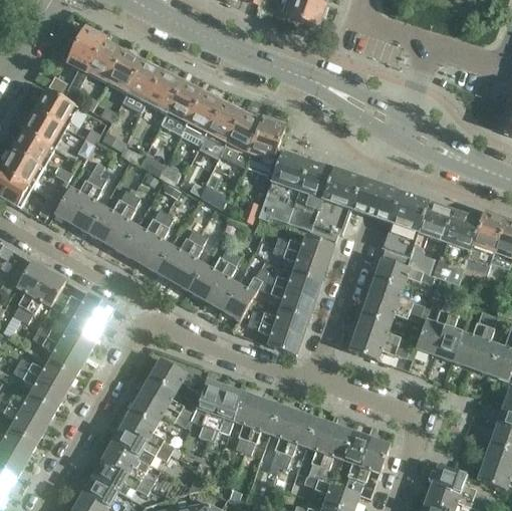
[(281,14),(283,15),(317,27),(321,16),(323,17),(325,7),(324,6),(325,4),(314,0),(285,0),(284,4),(281,14)]
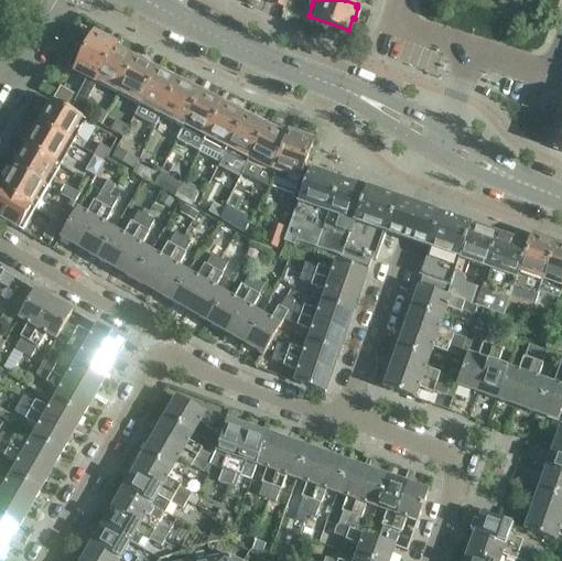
[(77,73),(77,74),(95,83),(96,82),(116,43),(115,42),(114,41),(92,30),(90,33),(87,31),(82,43),(85,44),(72,69),(77,73)]
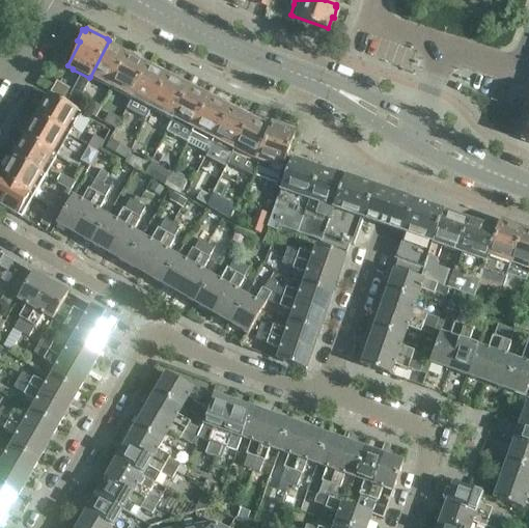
[(109,40),(90,77),(110,87),(127,53),(117,49),(116,44),(109,40)]
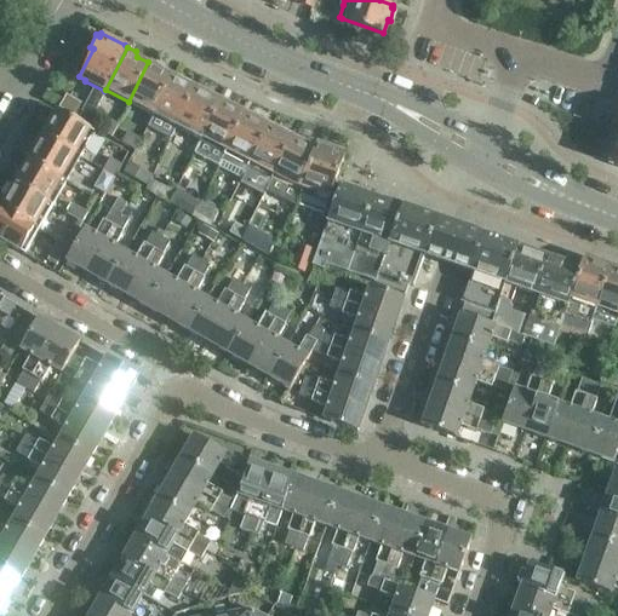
[(148,62),(129,102),(152,113),(171,74),(160,69),(162,67),(149,59),(148,62)]
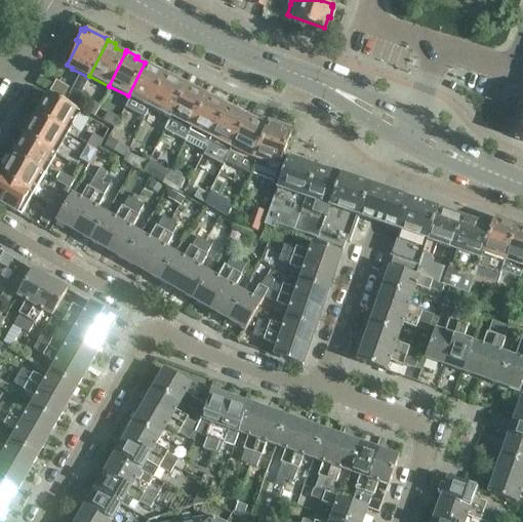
[(146,64),(145,63),(128,95),(123,107),(143,117),(148,106),(165,73),(157,69),(158,67),(147,61),(146,64)]
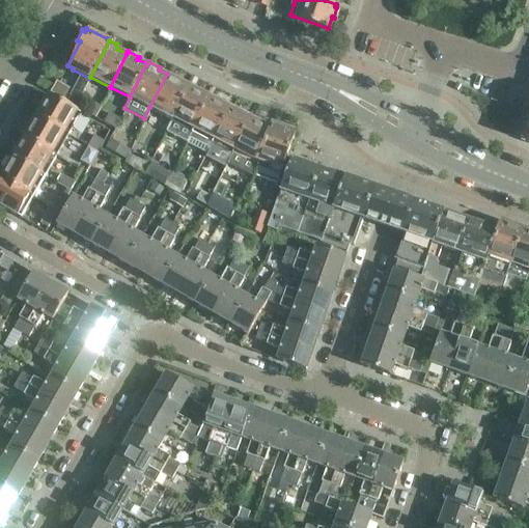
[(167,74),(149,107),(170,117),(171,116),(171,117),(188,84),(178,80),(179,78),(169,73),(168,74),(167,74)]
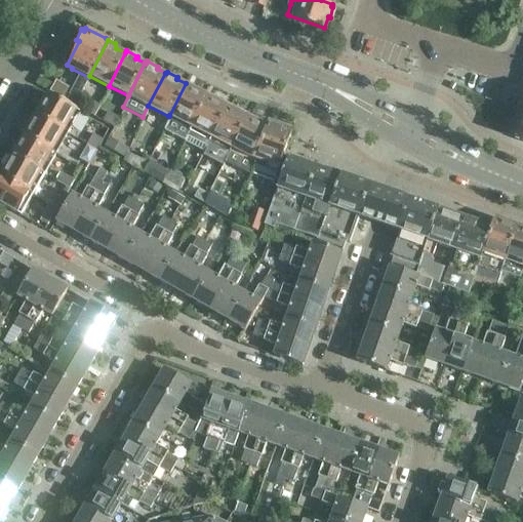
[(54,78),(48,88),(74,104),(79,92),(54,78)]
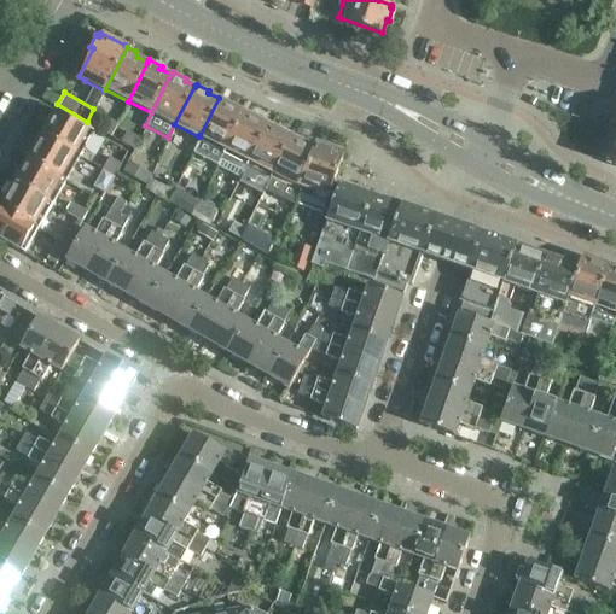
[(199,135),(198,136),(197,139),(222,152),(244,111),(232,105),(233,103),(222,97),(221,99),(219,98),(199,136),(199,135)]
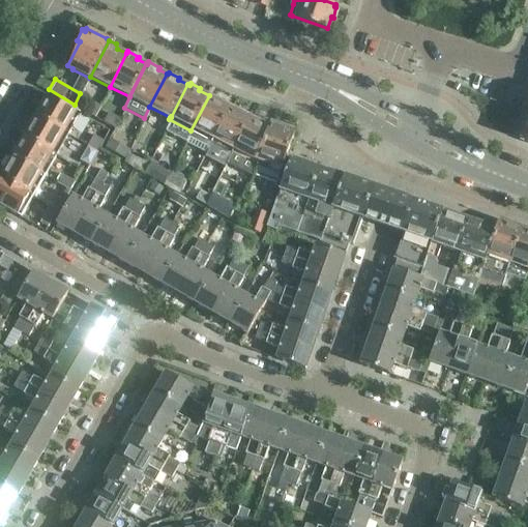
[(39,106),(34,114),(66,133),(79,112),(77,110),(57,97),(56,98),(47,93),(45,96),(42,95),(37,105),(39,106)]
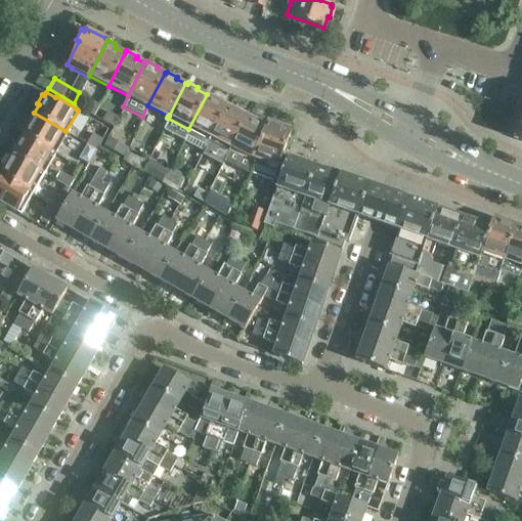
[(226,104),(216,99),(217,97),(208,92),(207,94),(188,129),(182,140),(203,150),(209,139),(226,104)]
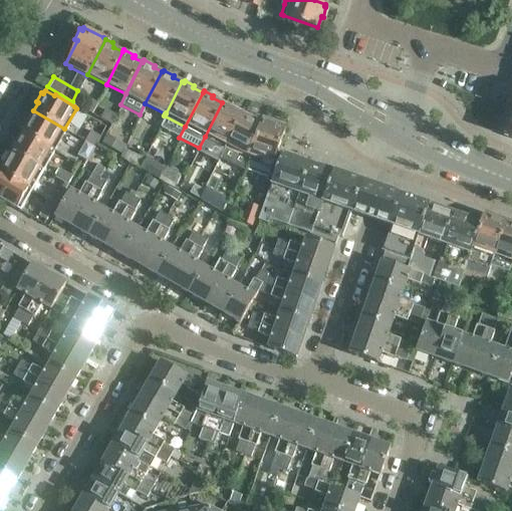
[(92,111),(95,107),(97,102),(85,95),(79,104),(92,111)]
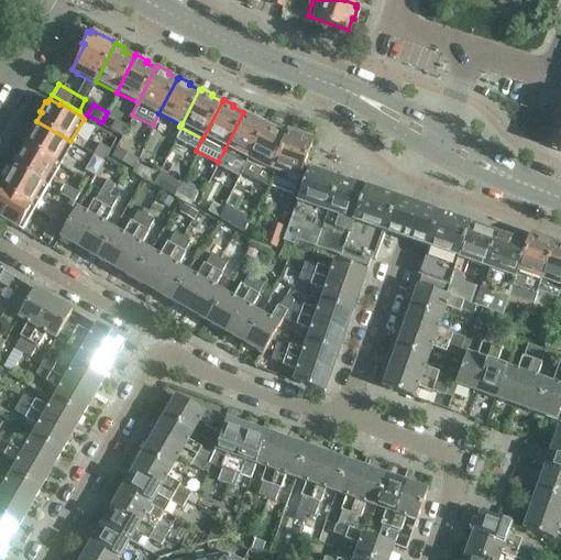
[(265,123),(254,118),(256,116),(245,110),(244,112),(243,112),(224,150),(237,156),(230,169),(239,174),(244,161),(245,161),(265,123)]
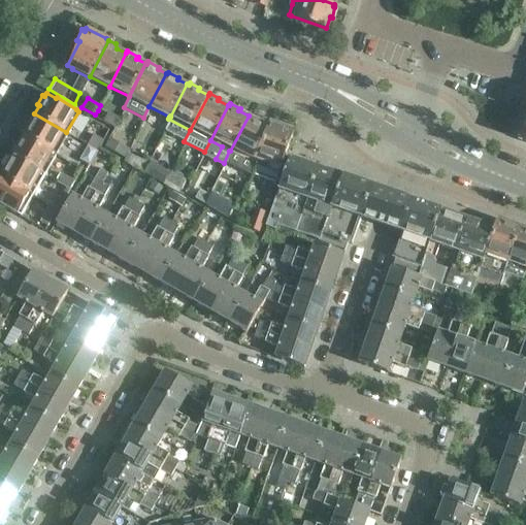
[(98,110),(95,115),(113,126),(117,121),(103,113),(106,108),(101,106),(99,110),(98,110)]
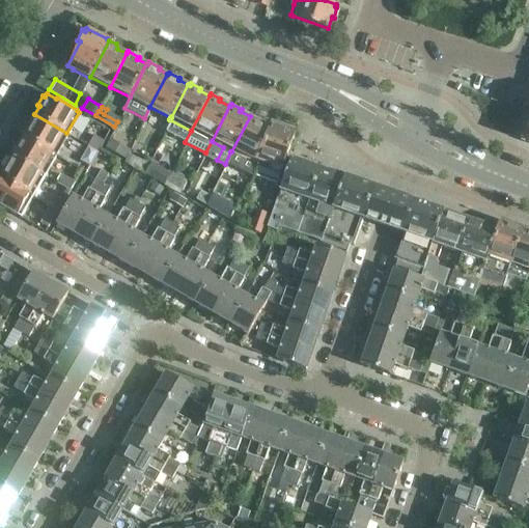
[(28,127),(23,135),(55,154),(66,133),(34,114),(33,116),(31,115),(26,124),(28,127)]
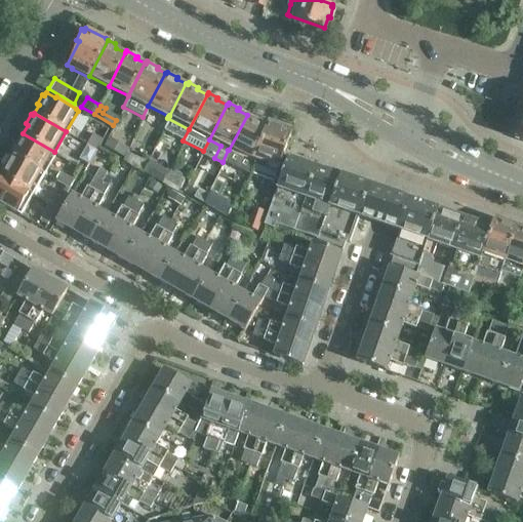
[(266,124),(256,120),(258,118),(248,113),(247,115),(229,150),(250,162),(252,162),(268,120),(267,120),(266,124)]
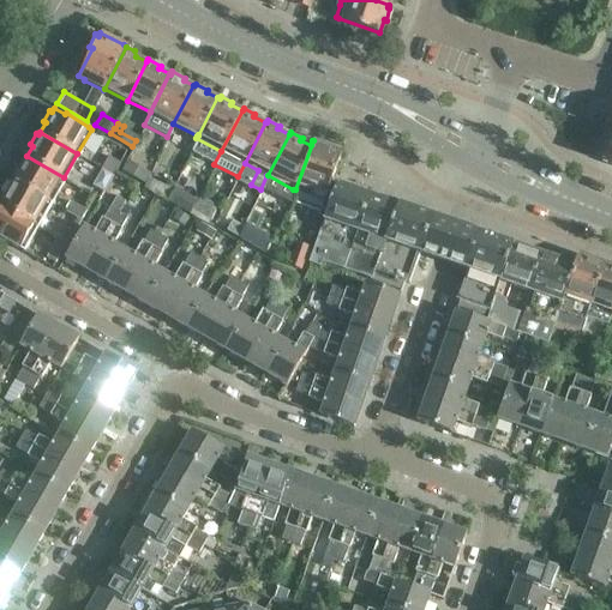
[(323,198),(340,150),(313,140),(295,189),(292,200),(318,211),(323,198)]
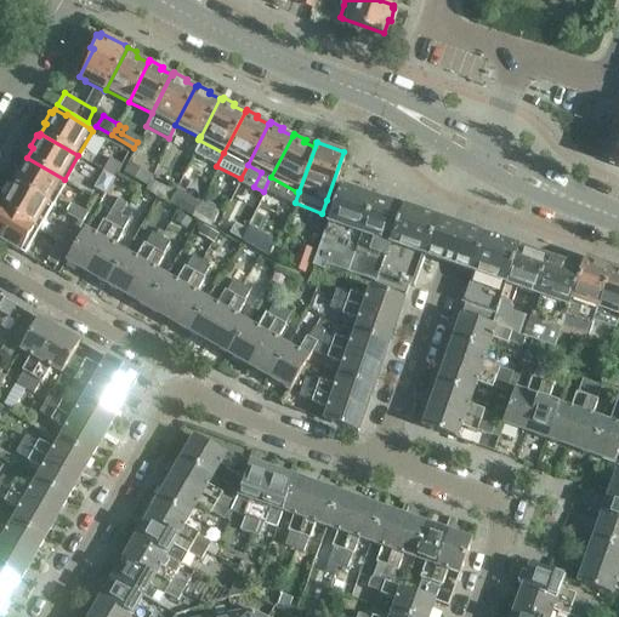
[(20,171),(13,182),(50,204),(64,180),(27,158),(26,160),(23,159),(17,170),(20,171)]
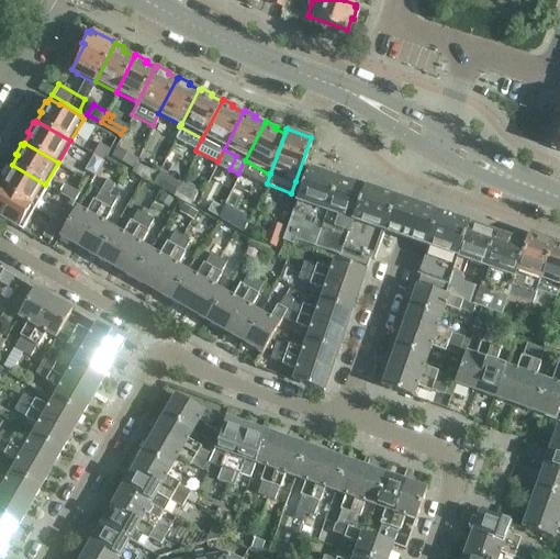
[(92,154),(102,159),(108,148),(99,143),(92,154)]
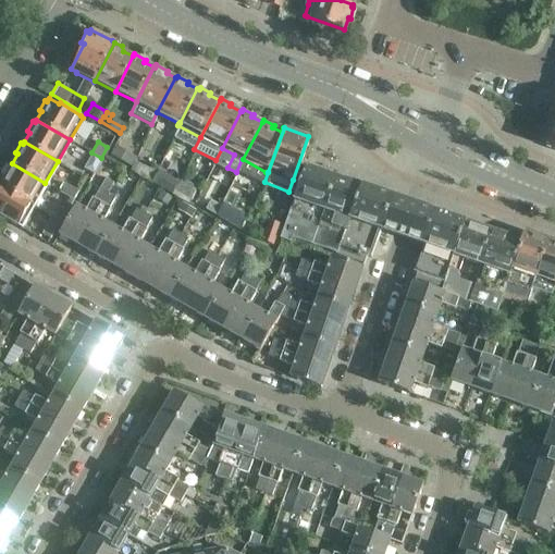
[(110,151),(131,163),(135,155),(115,143),(110,151)]
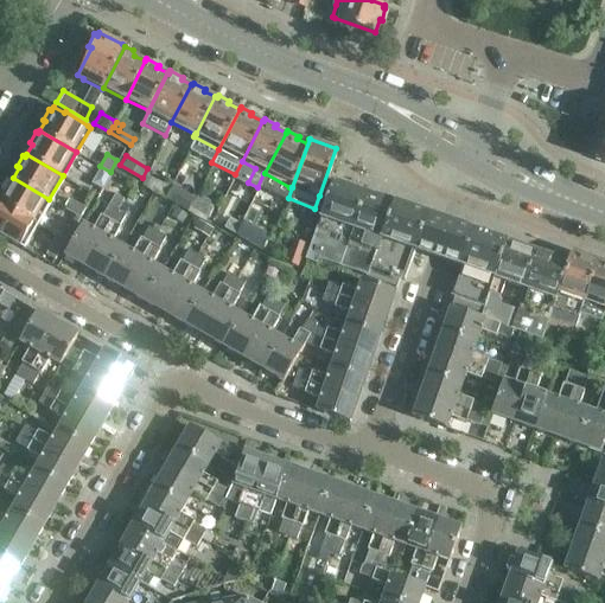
[(101,187),(110,172),(100,166),(90,181),(101,187)]
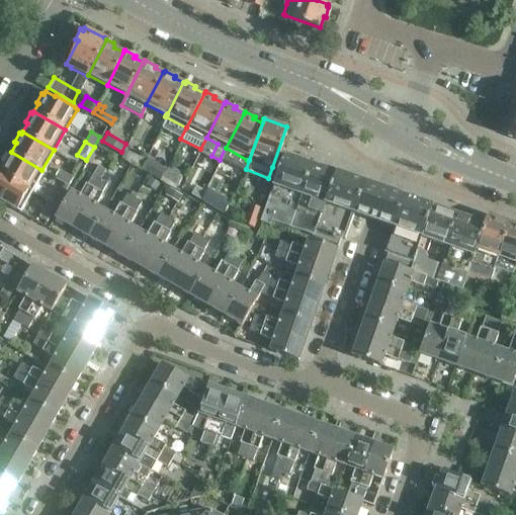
[(119,156),(140,168),(145,159),(124,148),(119,156)]
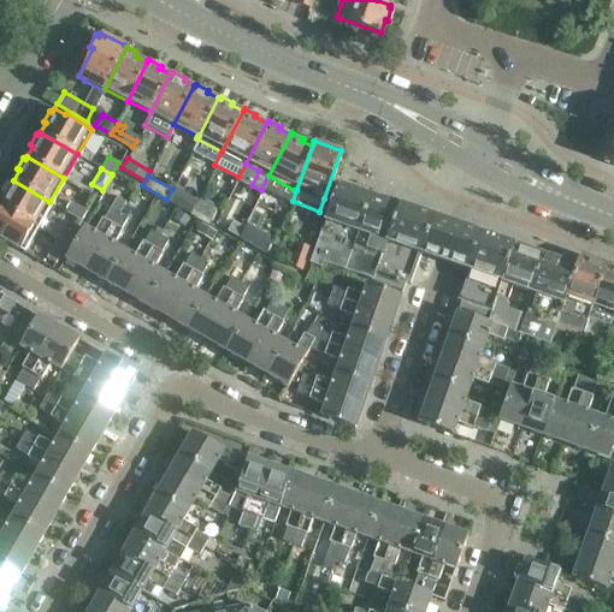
[(5,194),(0,203),(37,225),(49,202),(13,180),(12,183),(10,182),(3,192),(5,194)]
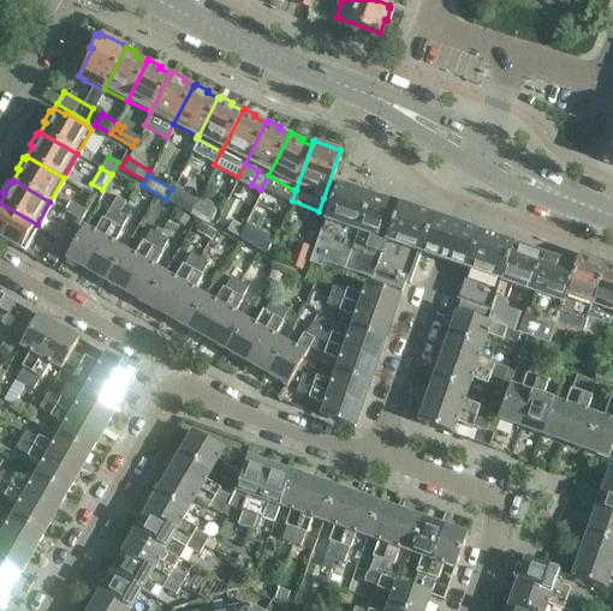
[(370,193),(335,181),(308,258),(319,262),(322,253),(345,262),(370,193)]
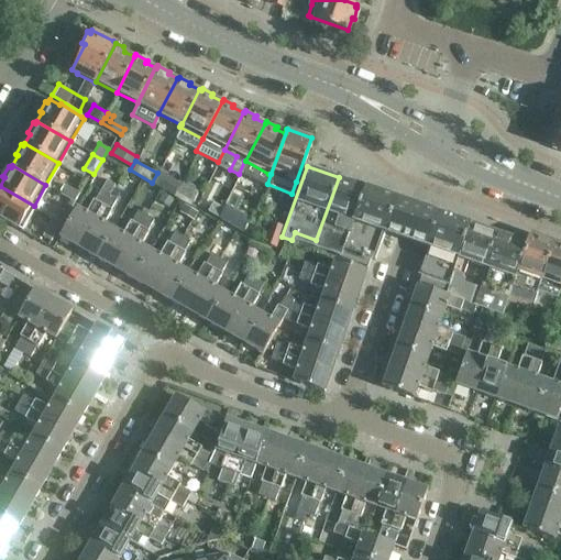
[(176,189),(180,182),(158,169),(157,173),(152,183),(173,195),(176,189)]
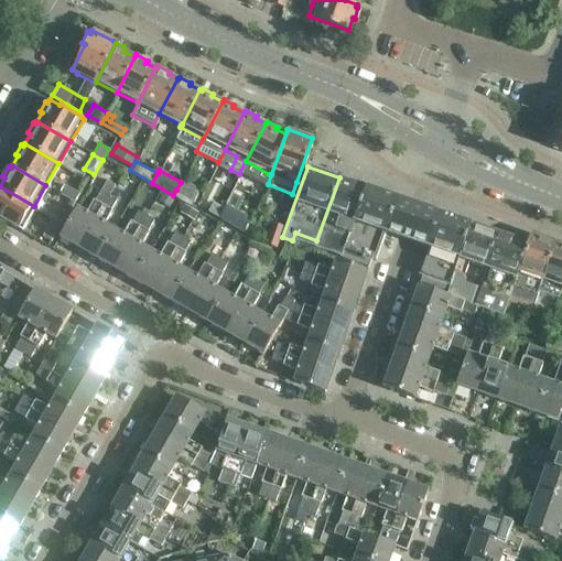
[(183,176),(176,190),(193,200),(201,186),(183,176)]
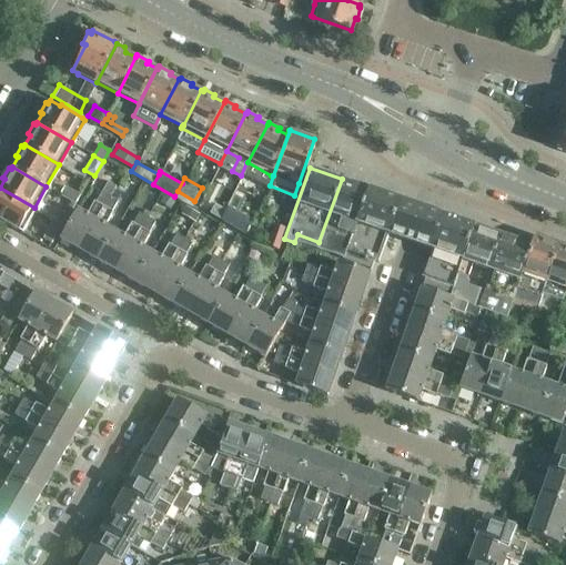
[(342,179),(330,213),(319,242),(317,246),(342,255),(344,249),(346,242),(354,222),(366,188),(342,179)]
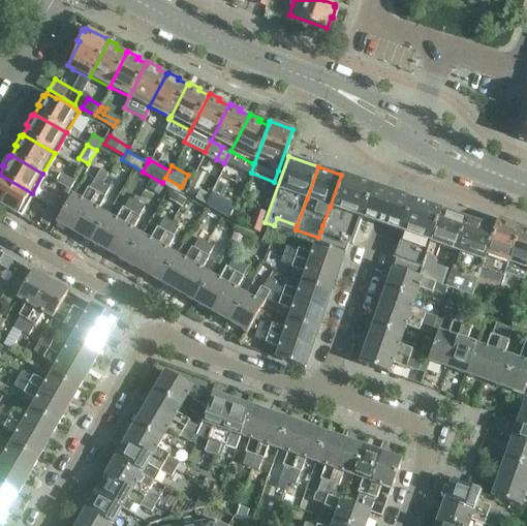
[(70,192),(55,219),(55,220),(64,225),(72,230),(95,191),(101,181),(106,172),(99,167),(94,176),(87,187),(87,186),(80,197),(70,192)]
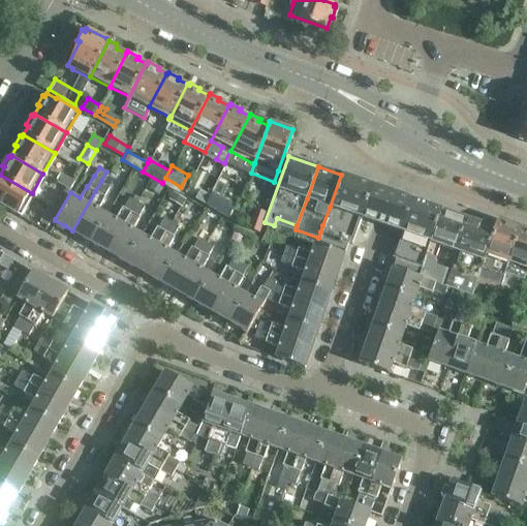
[(54,180),(68,188),(73,180),(59,171),(54,180)]
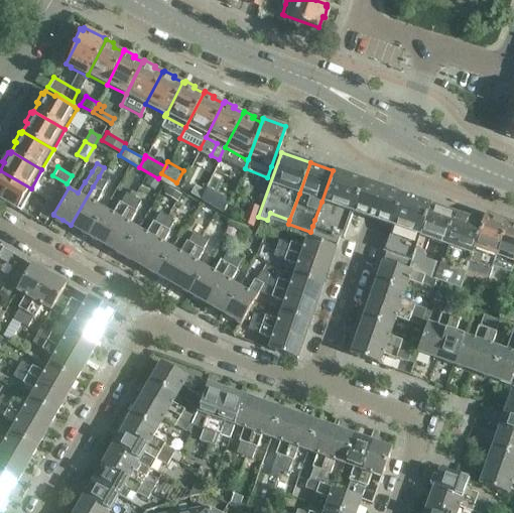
[(103,208),(95,203),(101,191),(100,190),(111,171),(104,167),(99,176),(93,186),(71,225),(80,230),(88,234),(103,208)]
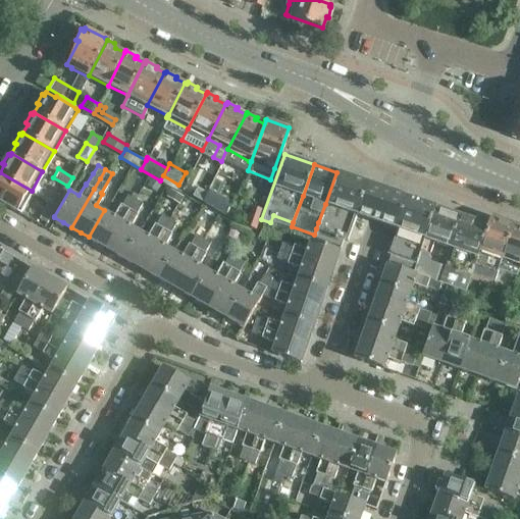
[(32,191),(0,172),(0,200),(16,211),(16,210),(19,211),(32,191)]
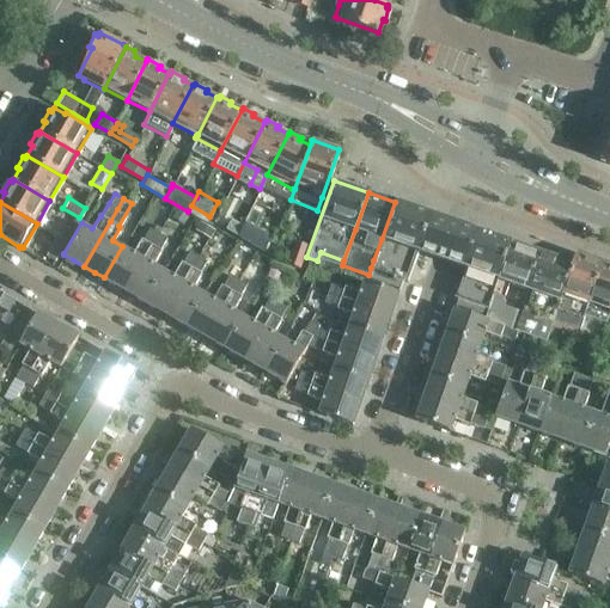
[(382,239),(373,260),(372,268),(368,276),(398,286),(401,277),(406,278),(416,249),(429,214),(395,202),(382,239)]
